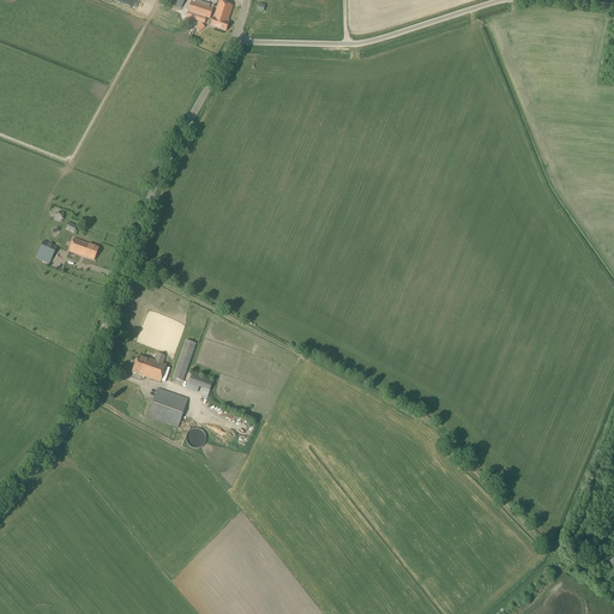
[(228,22),(233,6),(220,1),(211,26),(226,31),(229,22),(228,22)]
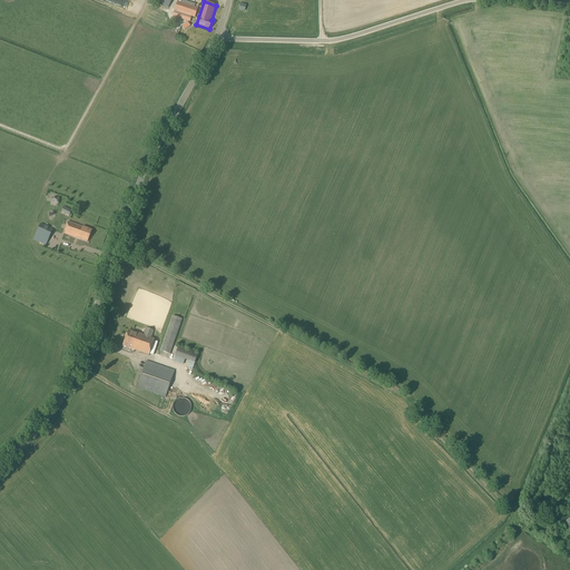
[(177,2),(173,17),(189,22),(192,17),(195,18),(198,9),(177,2)]
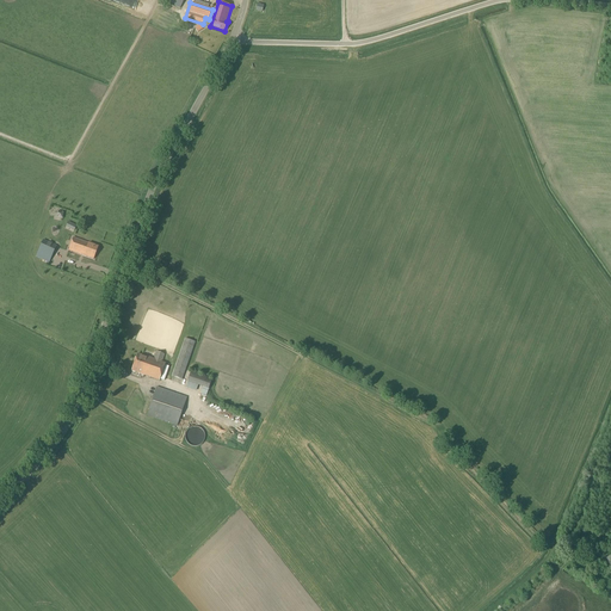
[(86,257),(93,259),(98,247),(88,244),(73,238),(68,251),(86,257)]
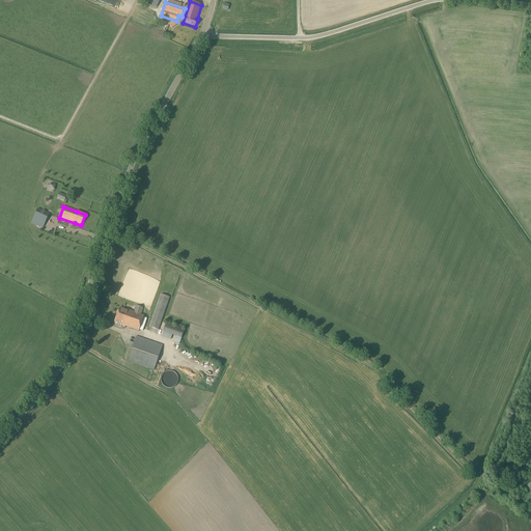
[(31,223),(43,228),(49,214),(37,210),(31,223)]
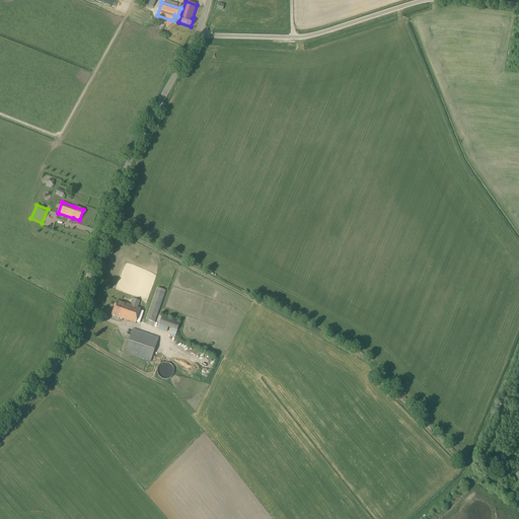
[(147,319),(154,322),(165,291),(157,288),(147,319)]
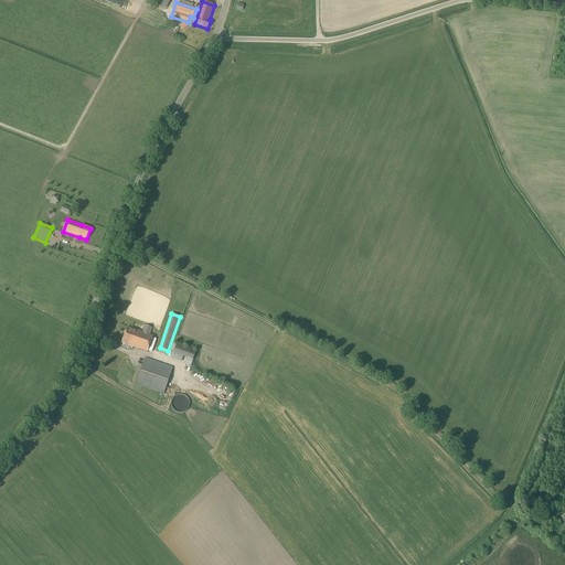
[(121,343),(147,352),(152,337),(149,336),(152,328),(145,326),(142,332),(127,328),(121,343)]
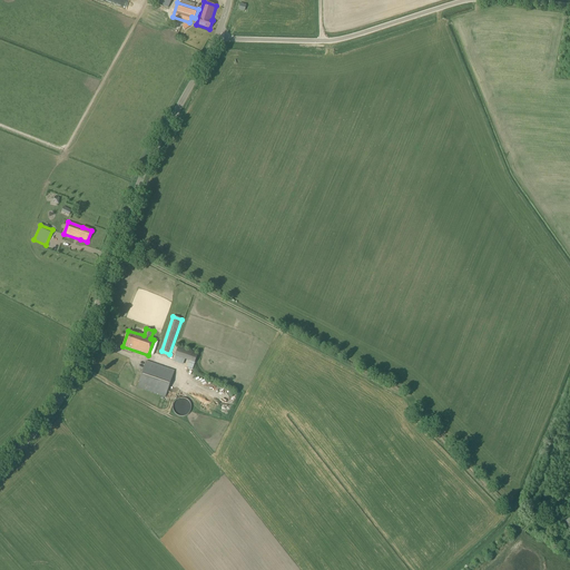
[(188,362),(194,363),(197,356),(198,354),(178,346),(177,349),(175,356),(188,362)]
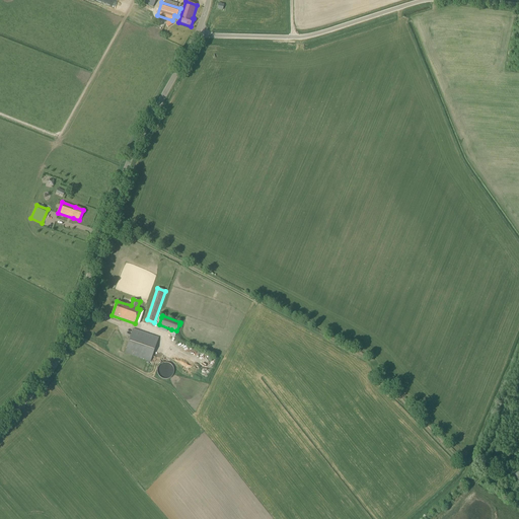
[(125,353),(150,362),(159,338),(133,329),(125,353)]
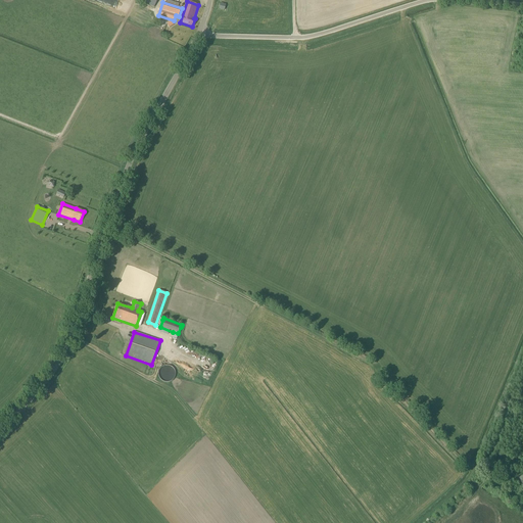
[(158,373),(158,374),(158,375),(158,376),(159,377),(159,378),(160,379),(160,380),(161,380),(161,381),(162,381),(163,382),(164,382),(165,382),(167,382),(168,382),(169,382),(170,382),(171,382),(172,381),(173,380),(174,379),(175,378),(175,377),(175,376),(176,375),(176,374),(176,373),(175,373),(175,372),(175,371),(174,370),(174,369),(173,368),(172,367),(171,367),(170,366),(169,366),(168,366),(167,366),(165,366),(164,366),(163,366),(163,367),(162,367),(161,368),(160,368),(160,369),(159,370),(159,371),(158,372),(158,373)]
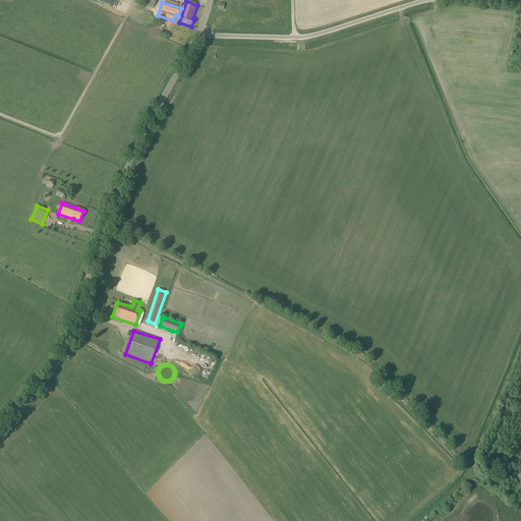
All buildings are outlined.
